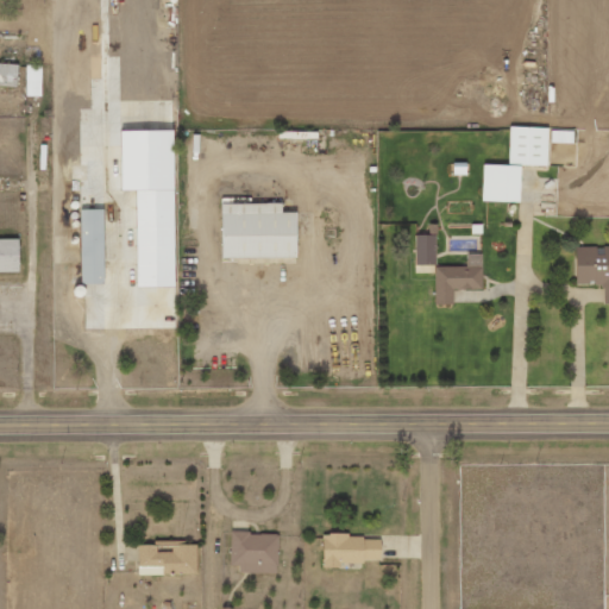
[(0,85),(19,86),(19,63),(0,63),(0,85)]
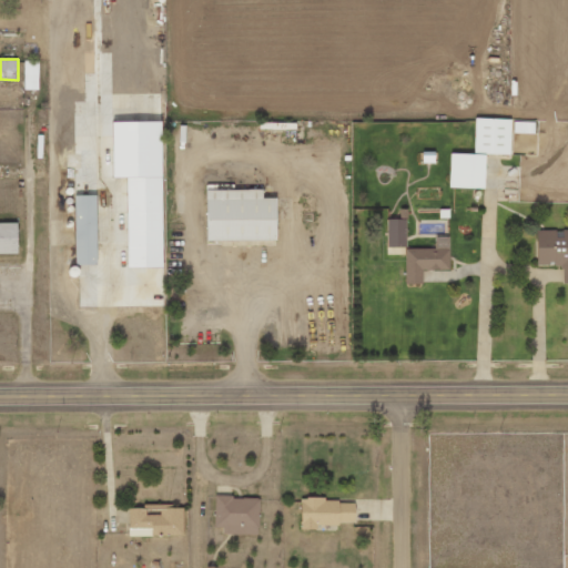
[(40,90),(40,61),(26,61),(26,90),(40,90)]
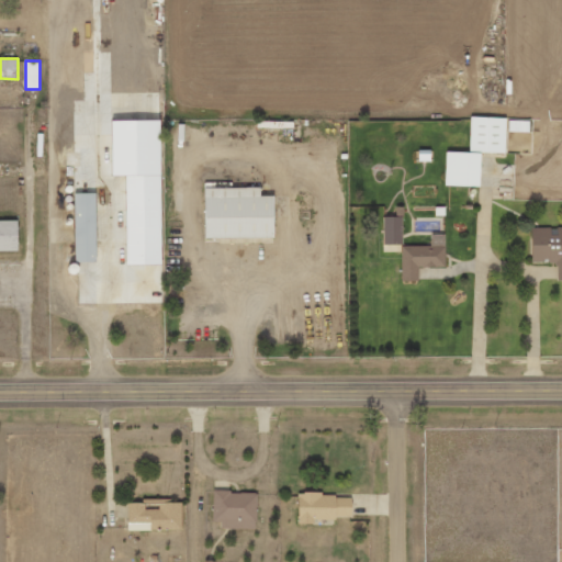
[(507,117),(471,116),(470,152),(506,153),(507,117)]
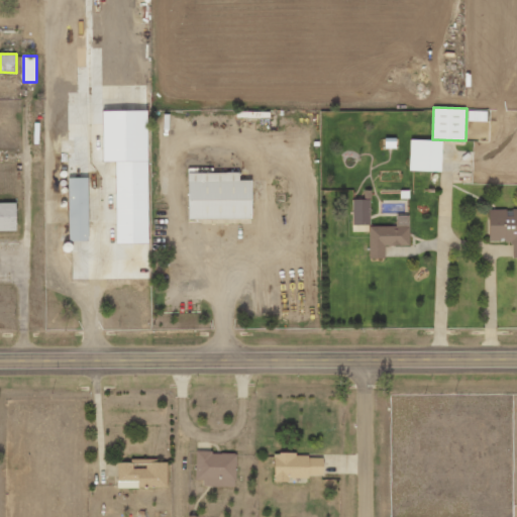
[(104,111),(105,162),(117,162),(118,243),(150,243),(148,111),(104,111)]
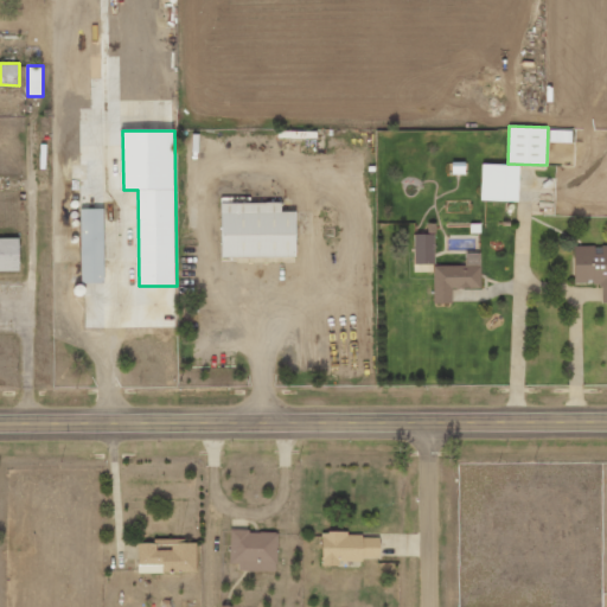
[(550,142),(573,142),(573,131),(550,131),(550,142)]
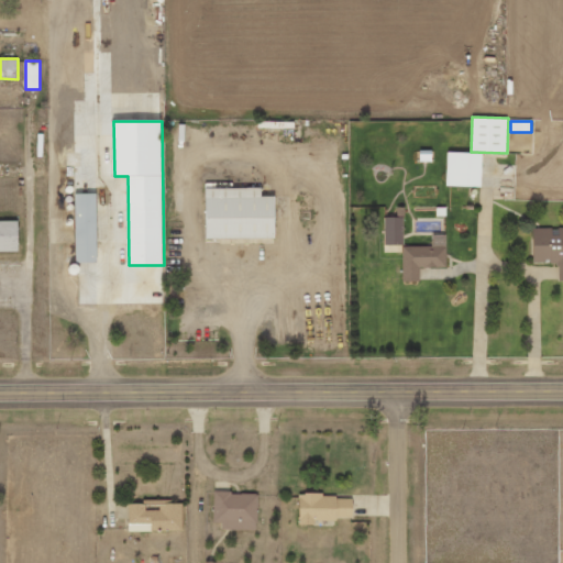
[(446,186),(482,187),(483,153),(448,152),(446,186)]
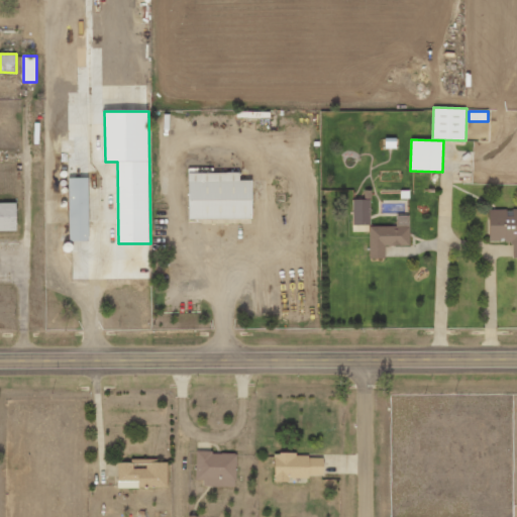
[(253,218),(253,180),(240,180),(240,172),(189,173),(190,219),(253,218)]
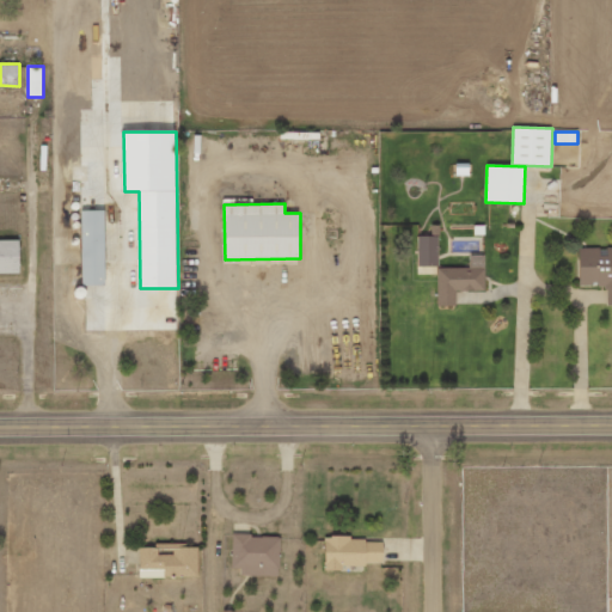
[(105,210),(81,210),(83,285),(106,285),(105,210)]
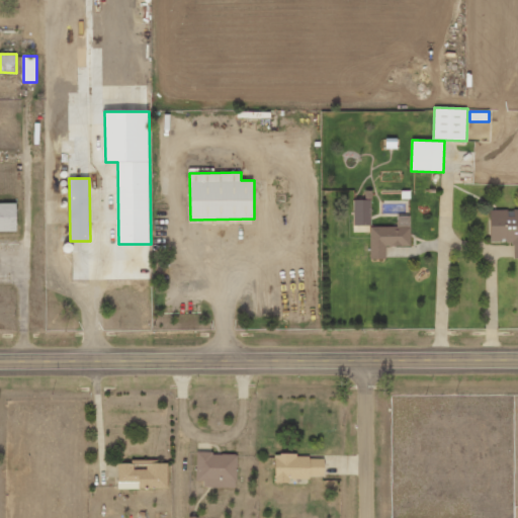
[(354,226),(371,226),(371,200),(354,200),(354,226)]
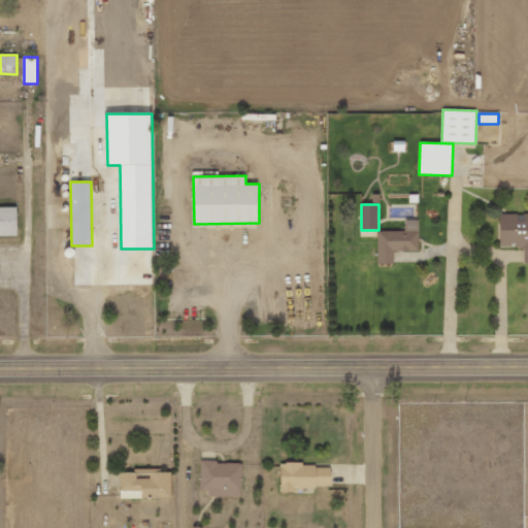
[(0,236),(19,236),(19,207),(0,207),(0,236)]
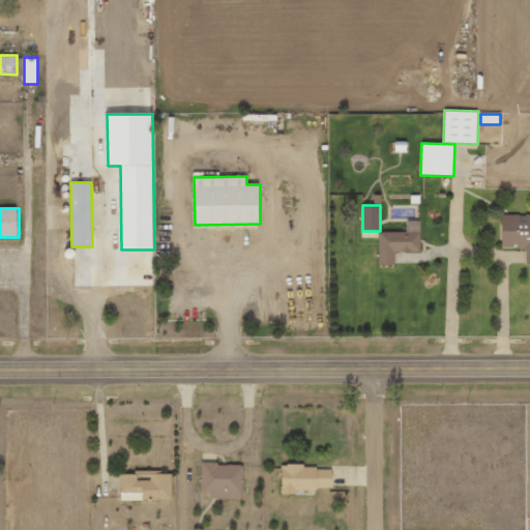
[(503,248),(527,248),(527,264),(529,264),(529,214),(503,214),(503,248)]
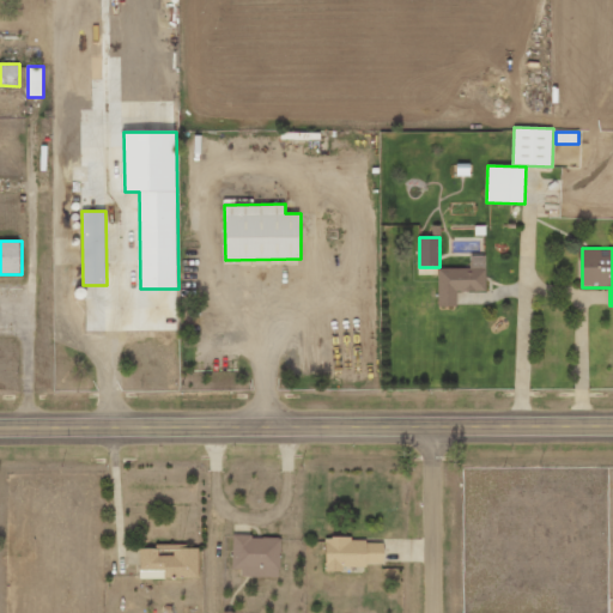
[(486,291),(486,255),(471,256),(471,268),(438,269),(439,307),(457,305),(457,292),(486,291)]
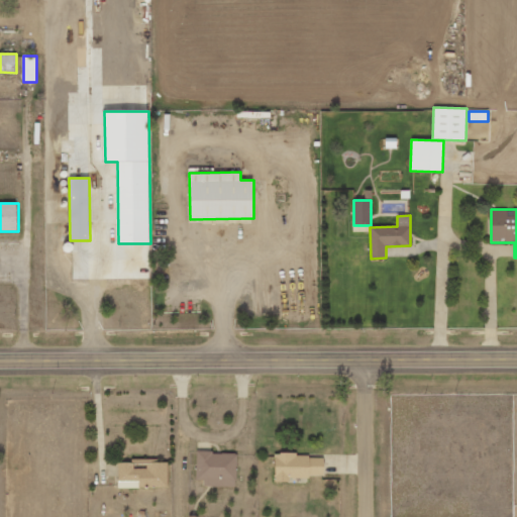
[(204,487),(236,488),(237,453),(197,452),(197,479),(204,479),(204,487)]
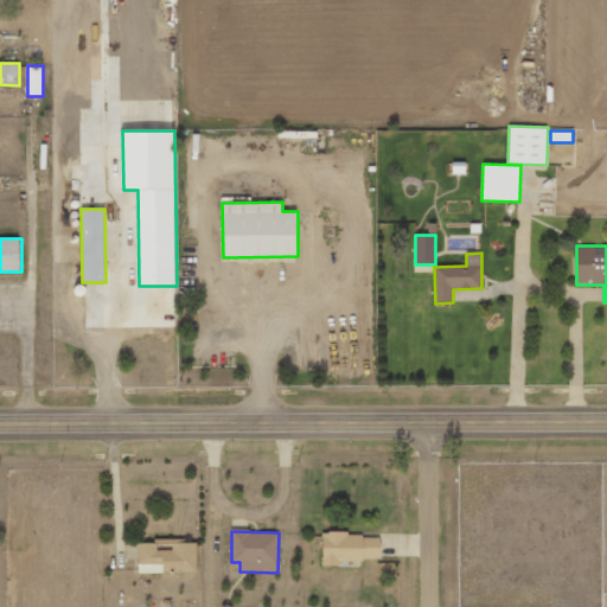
[(382,562),(382,534),(323,535),(324,563),(382,562)]
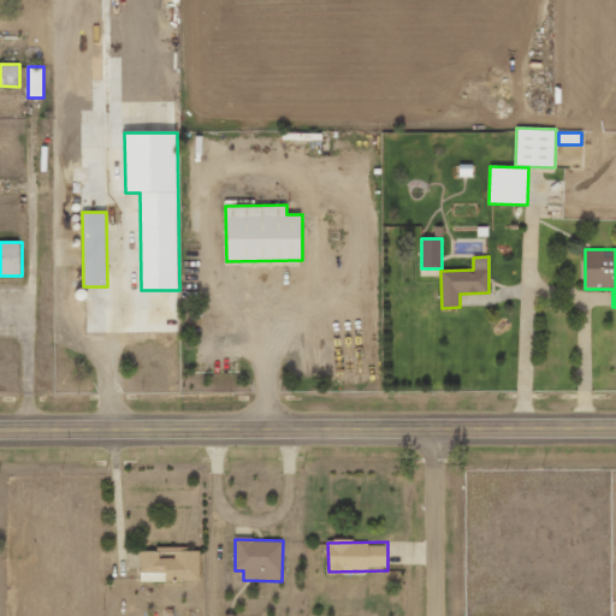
[(201,549),(157,548),(157,551),(141,551),(141,581),(200,582),(201,549)]
